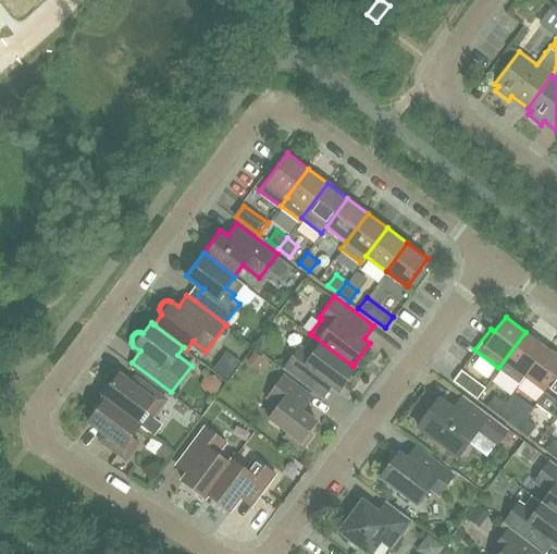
[(524,376),(546,346),(525,332),(498,368),(518,383),(524,376)]
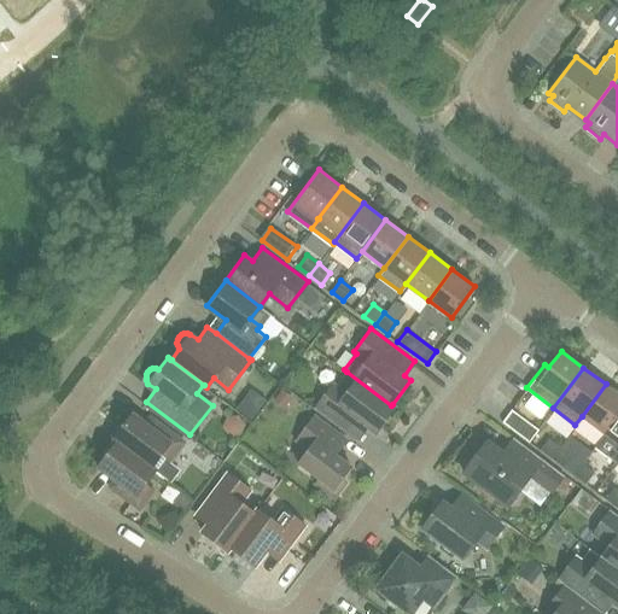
[(395,407),(392,404),(391,405),(347,372),(334,387),(331,385),(314,408),(357,439),(367,426),(375,432),(395,407)]
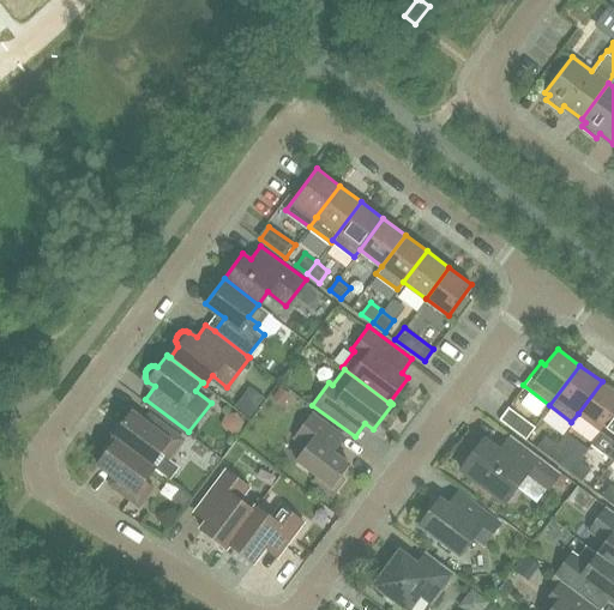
[(600,429),(613,410),(613,391),(602,381),(578,414),(600,429)]
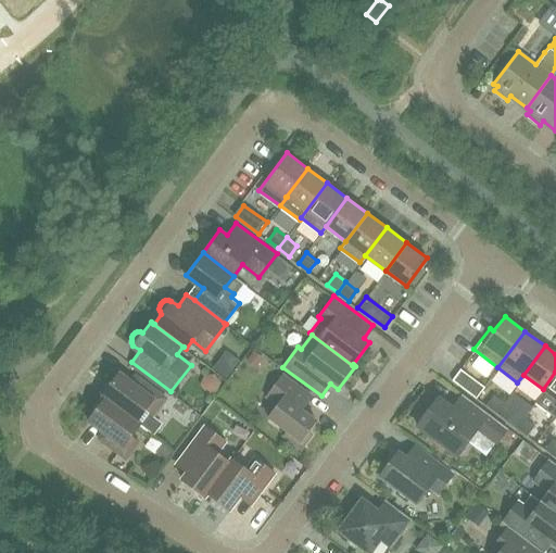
[(255,365),(262,355),(253,349),(245,359),(255,365)]
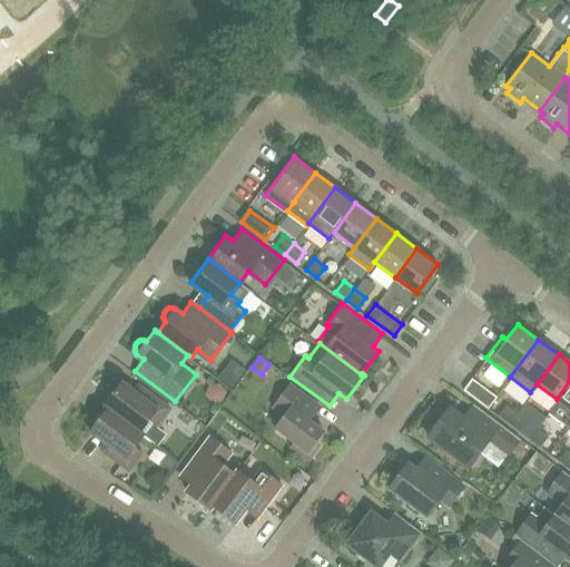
[(497,396),(472,377),(463,388),(488,407),(497,396)]
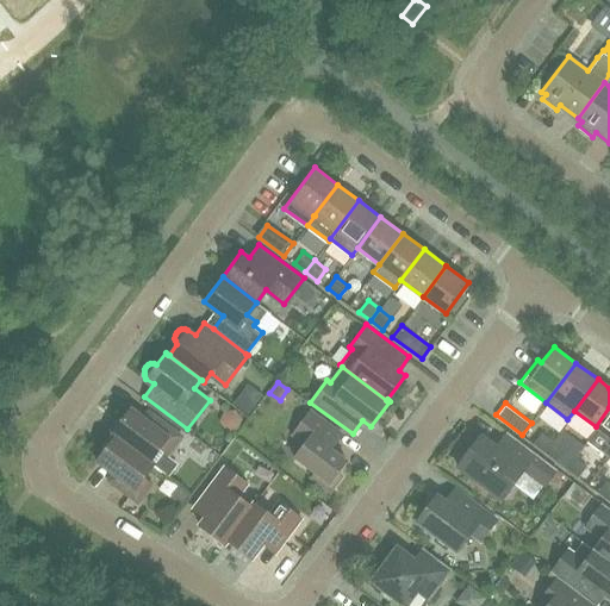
[(147,419),(131,406),(111,432),(116,435),(149,460),(150,460),(159,448),(167,454),(181,435),(151,412),(147,419)]
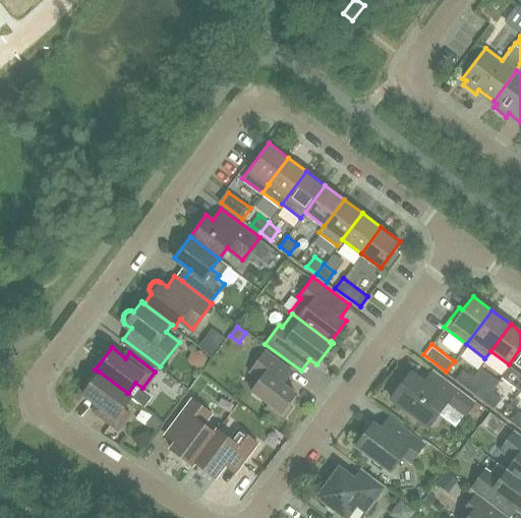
[(520,373),(520,348),(509,364),(520,373)]
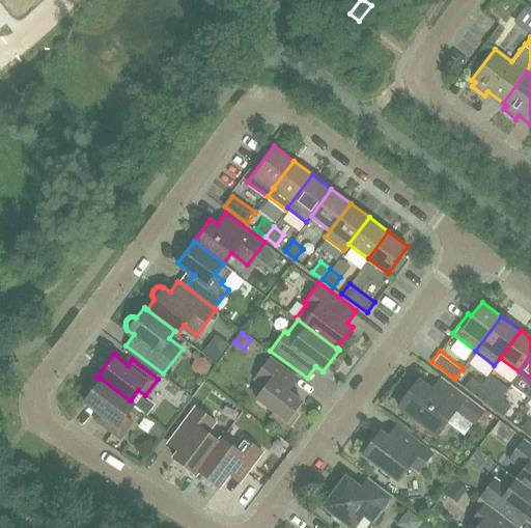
[(295,410),(302,399),(286,388),(297,374),(270,356),(260,369),(254,378),(266,386),(256,397),(273,410),(271,413),(287,425),(298,412),(295,410)]
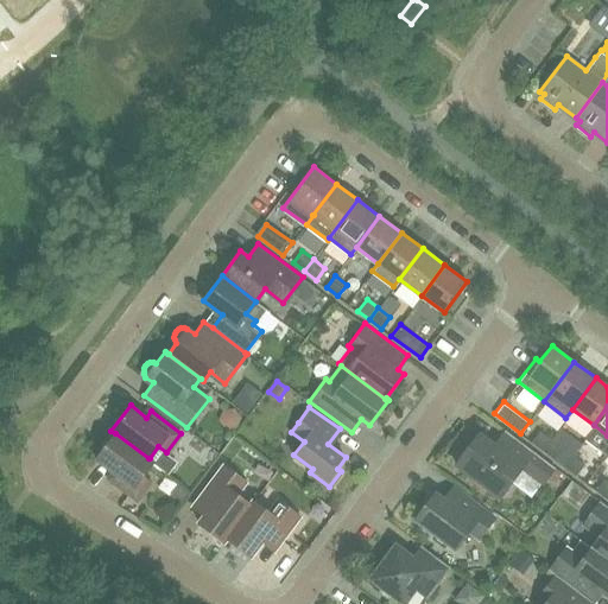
[(543,450),(551,438),(539,428),(531,440),(543,450)]
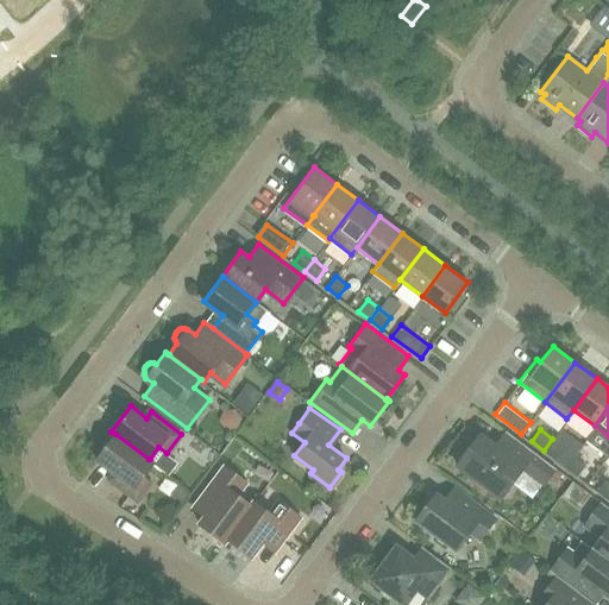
[(457,464),(500,497),(522,466),(544,481),(556,466),(507,430),(495,445),(479,434),(457,464)]
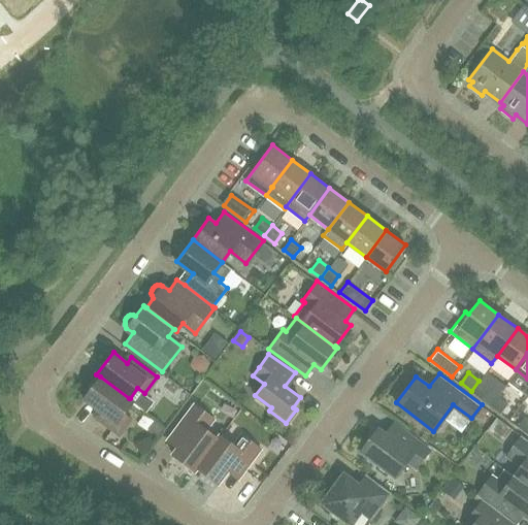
[(129,398),(100,376),(84,398),(98,408),(94,415),(119,433),(131,417),(125,412),(133,401),(130,398),(129,398)]
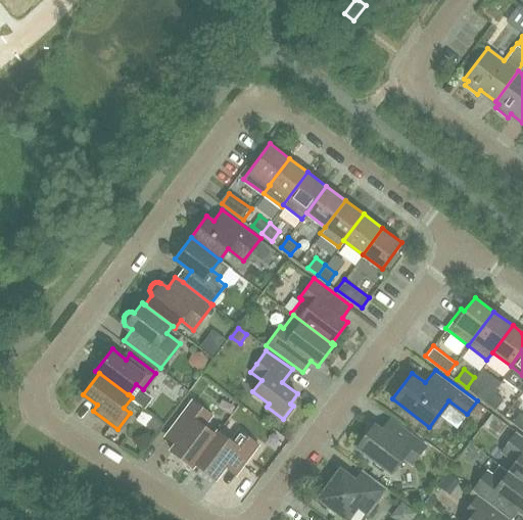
[(474,377),(467,387),(476,394),(484,384),(474,377)]
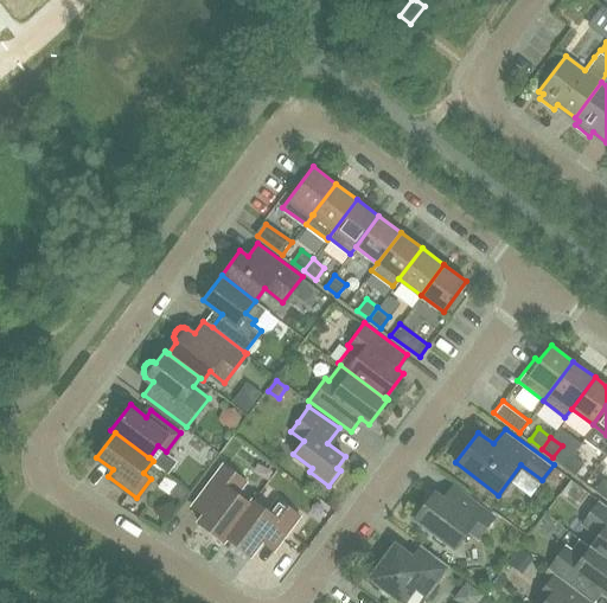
[(583,462),(572,453),(563,464),(575,474),(583,462)]
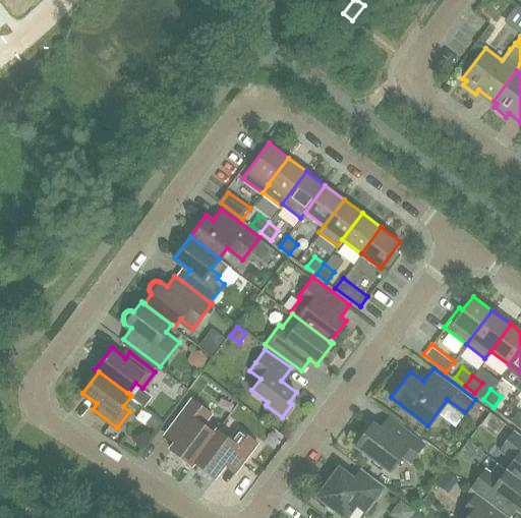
[(215,433),(214,432),(204,424),(212,413),(190,397),(175,417),(186,425),(170,448),(192,464),(194,460),(193,460),(215,433)]
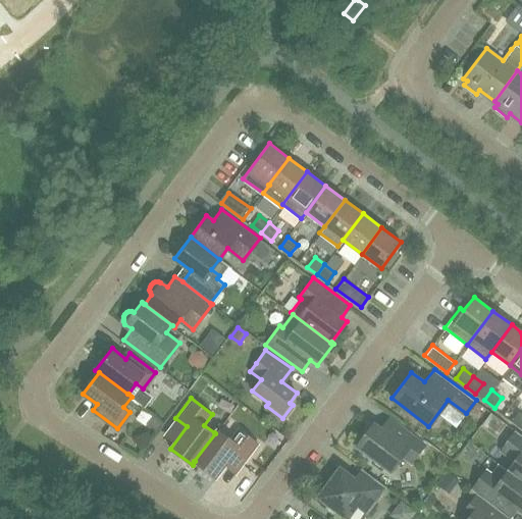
[(512,420),(521,428),(521,426),(521,412),(519,410),(512,420)]
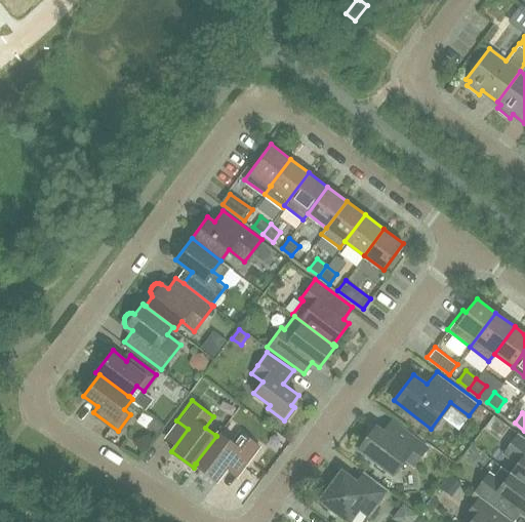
[(155,430),(161,422),(153,415),(148,424),(155,430)]
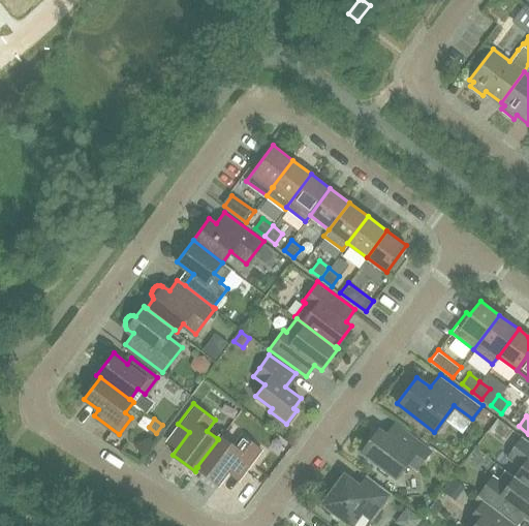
[(431,450),(395,423),(385,434),(378,429),(376,431),(372,432),(368,438),(368,442),(361,452),(396,477),(408,461),(416,468),(431,450)]
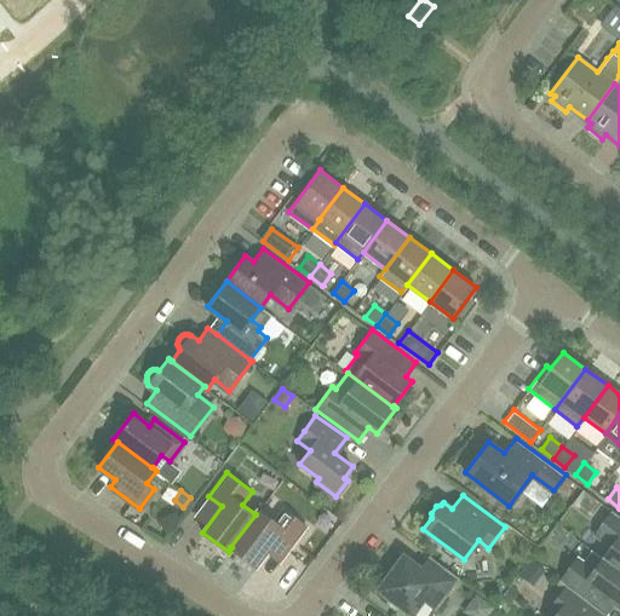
[(288,551),(306,527),(281,507),(271,520),(258,510),(254,513),(256,514),(230,547),(231,547),(256,566),(275,540),(288,551)]
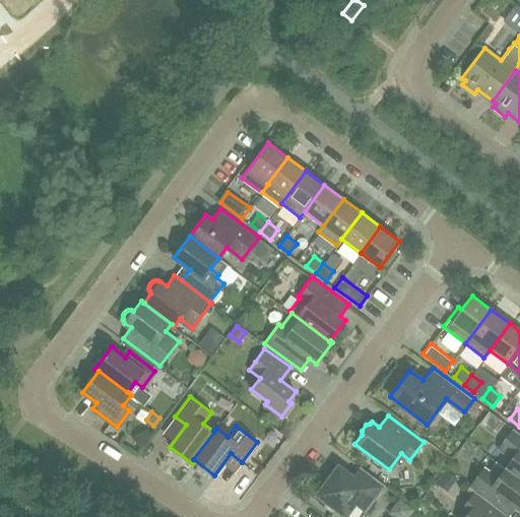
[(519,433),(514,428),(501,445),(503,451),(513,459),(506,467),(519,477),(519,433)]
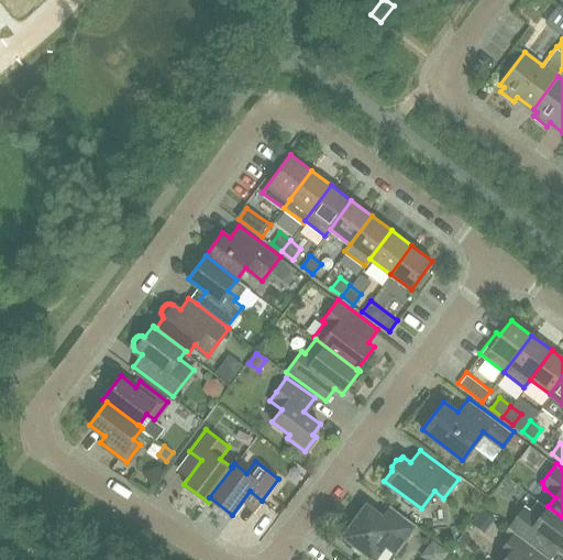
[(395,550),(415,524),(392,505),(383,517),(366,505),(354,520),(352,518),(342,531),(345,534),(343,535),(374,558),(385,544),(395,550)]
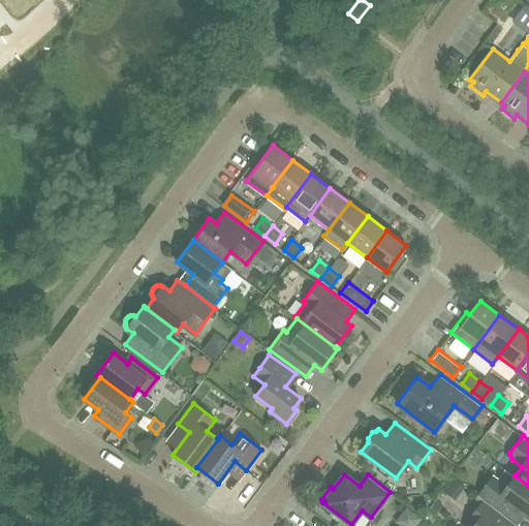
[(528,486),(515,475),(508,484),(498,477),(491,478),(477,495),(484,499),(517,524),(524,514),(528,518),(528,486)]
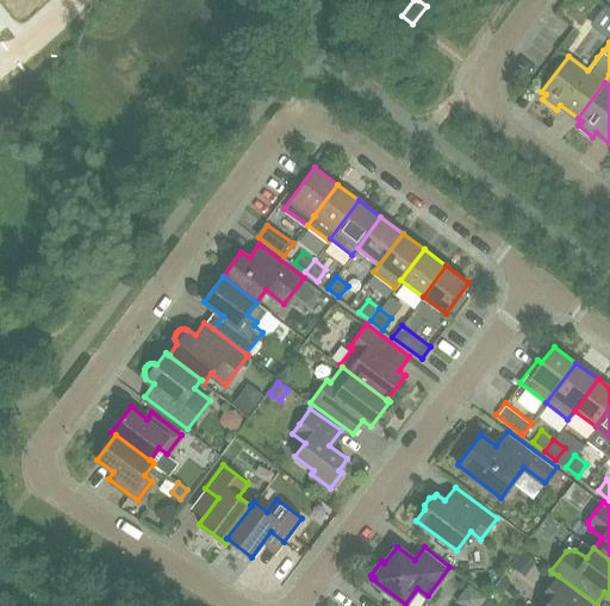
[(505,588),(511,580),(503,574),(497,582),(505,588)]
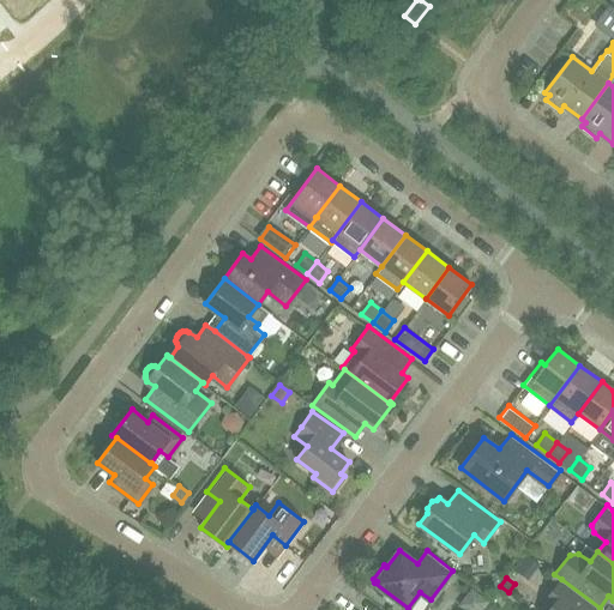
[(597,609),(600,608),(561,579),(543,603),(551,609),(548,609),(597,609)]
